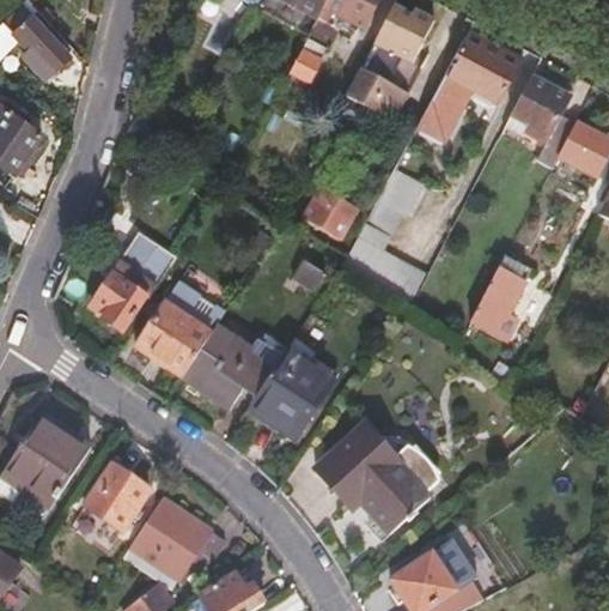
[(282,0),(316,18),(318,16),(326,0),(282,0)]
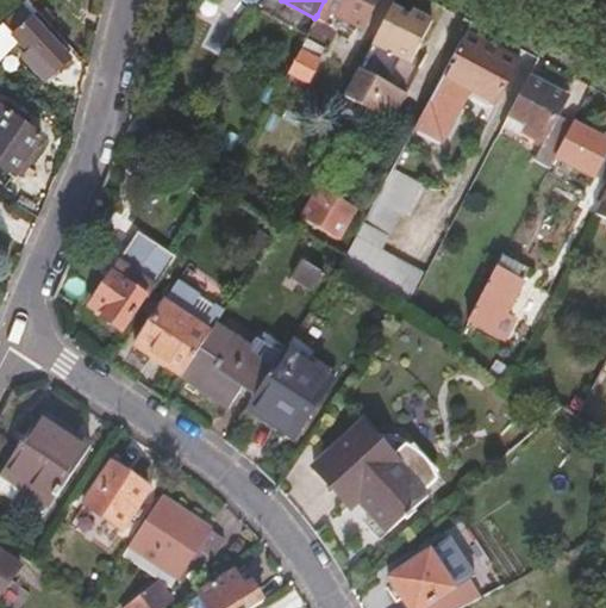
[(324,0),(317,16),(325,22),(331,13),(358,26),(372,0),(324,0)]
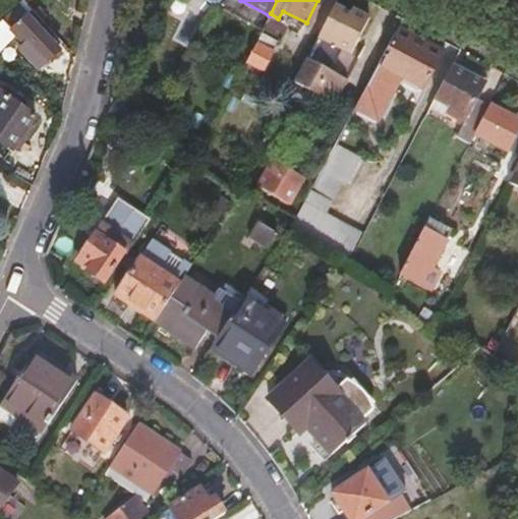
[(334,5),(280,104),(320,124),(332,102),(327,98),(338,76),(332,73),(331,63),(335,56),(332,55),(336,47),(349,53),(367,16),(350,7),(347,12),(334,5)]
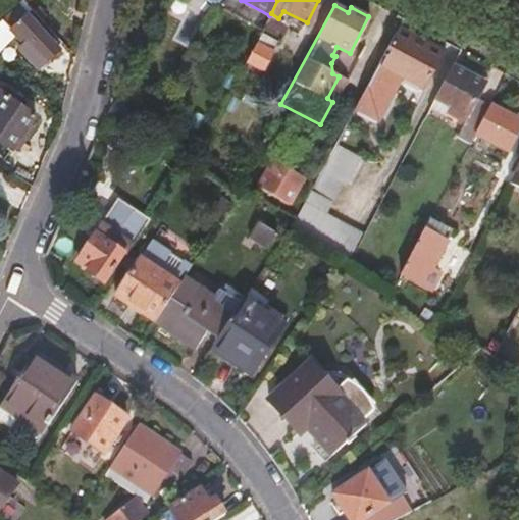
[(26,14),(12,28),(15,32),(24,41),(21,45),(38,63),(56,46),(26,14)]
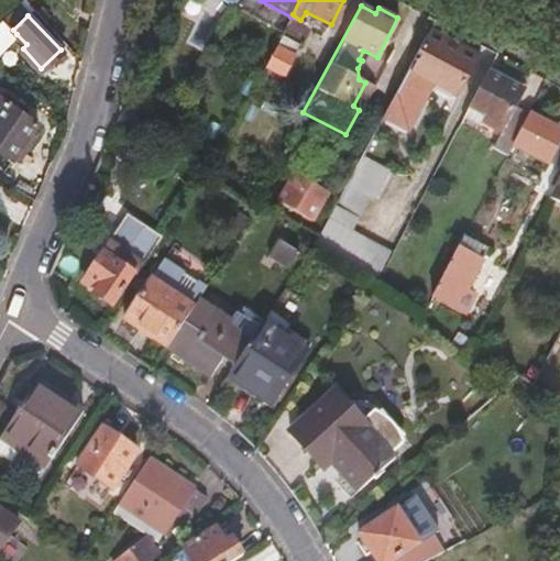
[(281,35),(296,44),(306,24),(291,17),(281,35)]
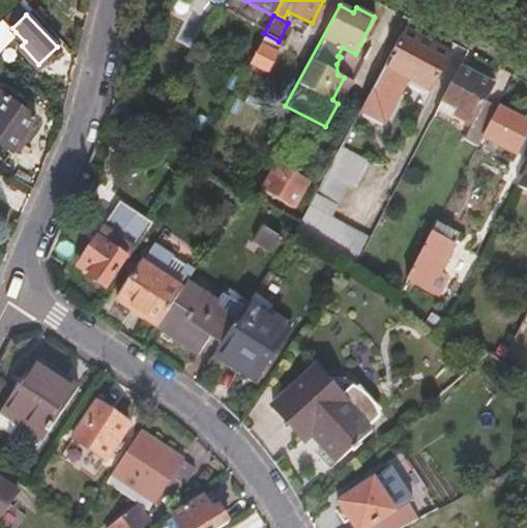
[(12,28),(2,17),(0,19),(0,47),(16,32),(12,28)]
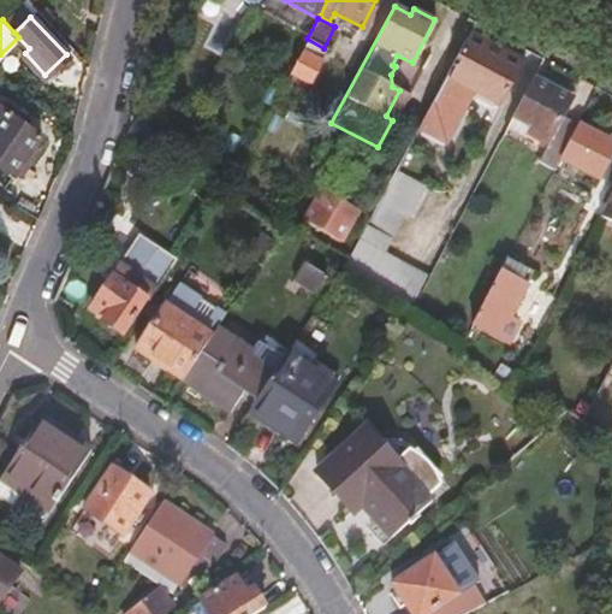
[(473,30),(419,127),(445,141),(474,87),(498,99),(522,58),(473,30)]
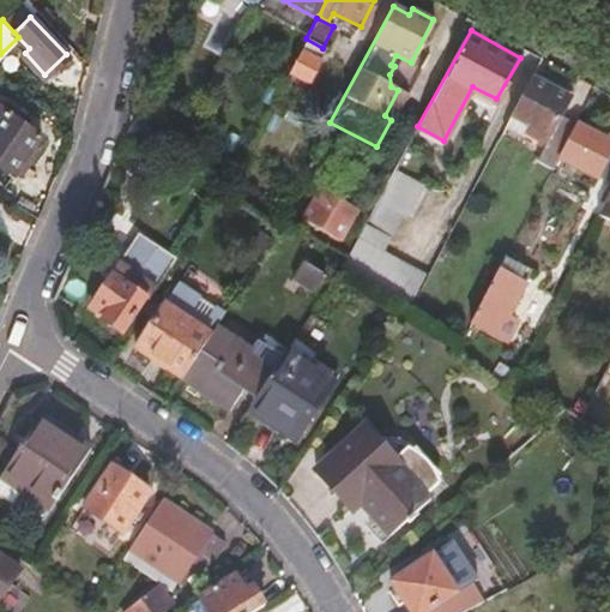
[(306,39),(289,72),(307,81),(324,48),(322,48),(306,39)]
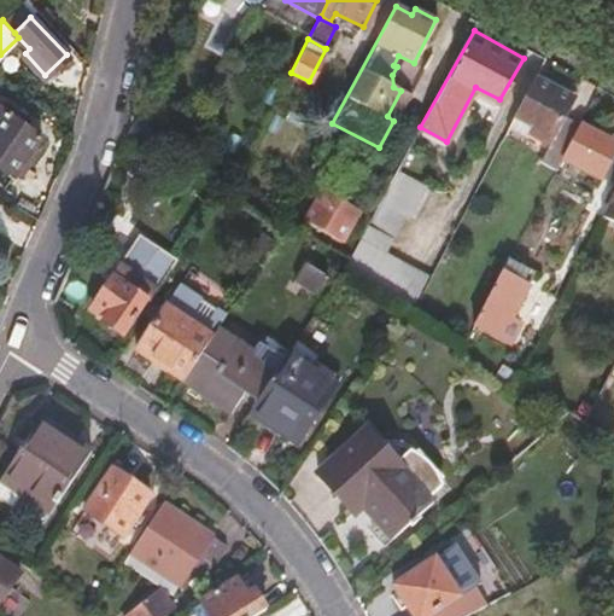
[(534,77),(508,129),(533,143),(536,138),(545,144),(562,112),(571,97),(534,77)]
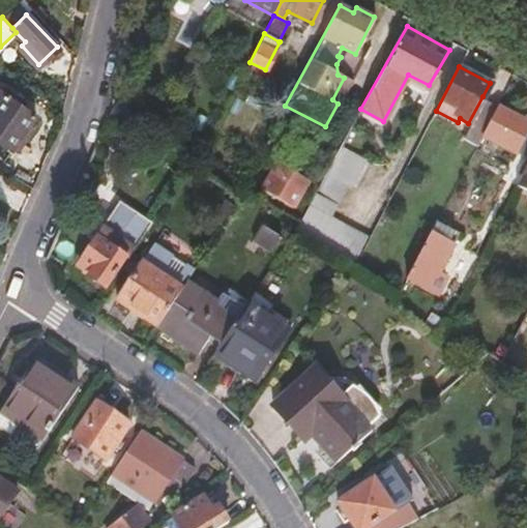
[(0,141),(13,150),(27,132),(23,128),(32,115),(0,92),(0,141)]
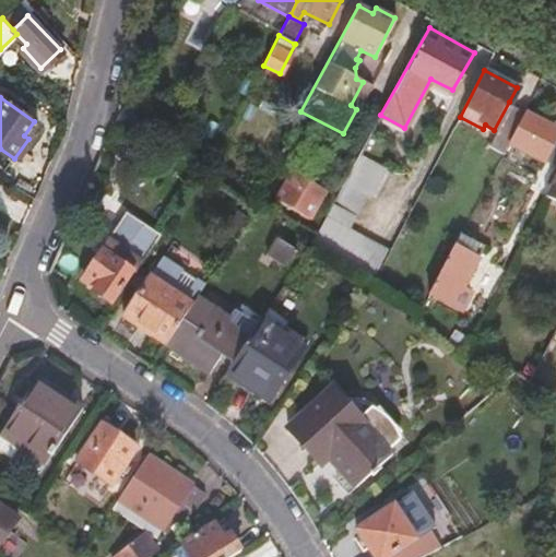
[(489,144),(504,153),(509,143),(525,111),(509,102),(494,130),(496,131),(489,144)]
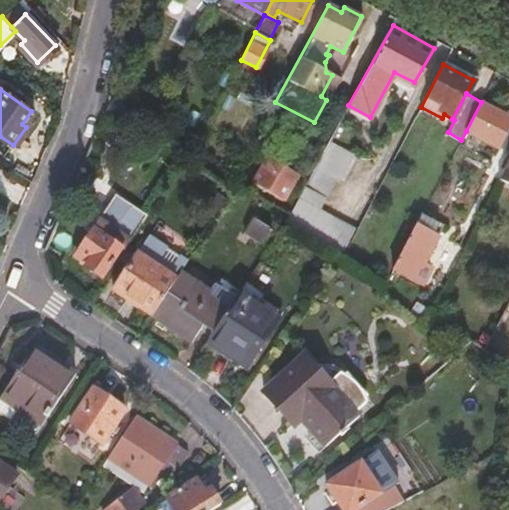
[(481,102),(466,131),(497,148),(508,125),(508,118),(486,105),(481,102)]
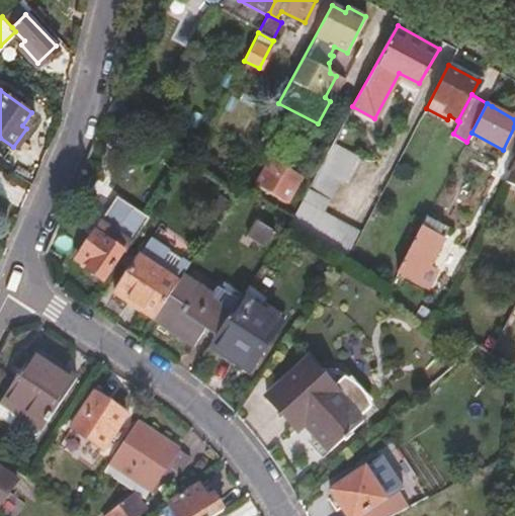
[(289,220),(341,254),(345,256),(360,232),(321,209),(328,197),(331,199),(339,186),(356,155),(333,141),(290,215),(289,220)]
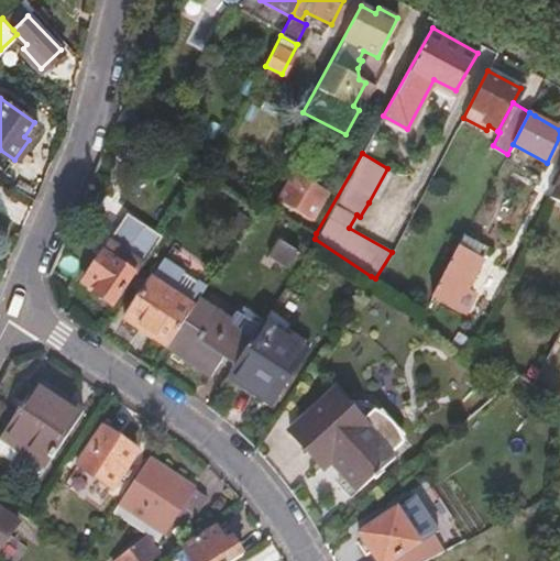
[(275,200),(309,220),(328,190),(325,188),(326,179),(307,178),(293,171),(275,200)]
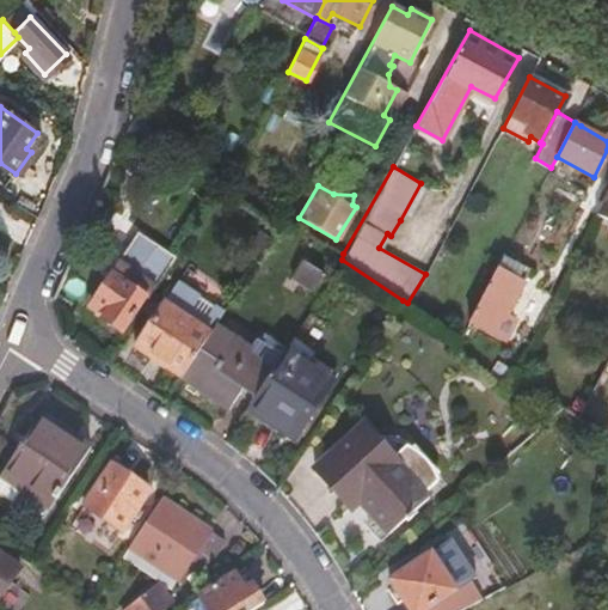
[(607,190),(596,212),(607,218),(607,190)]
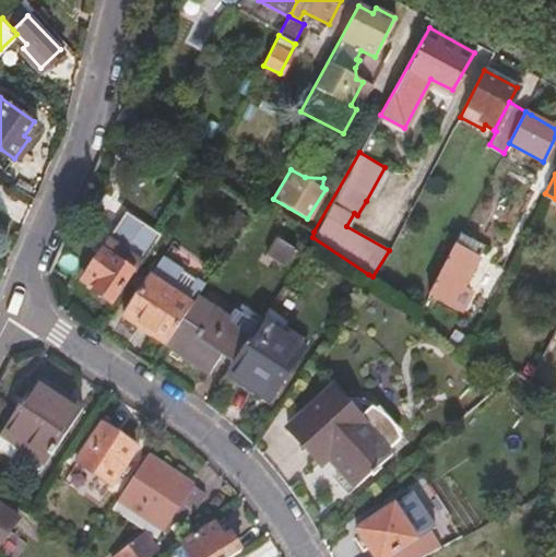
[(91,289),(111,306),(157,241),(125,216),(80,279),(93,288),(91,289)]
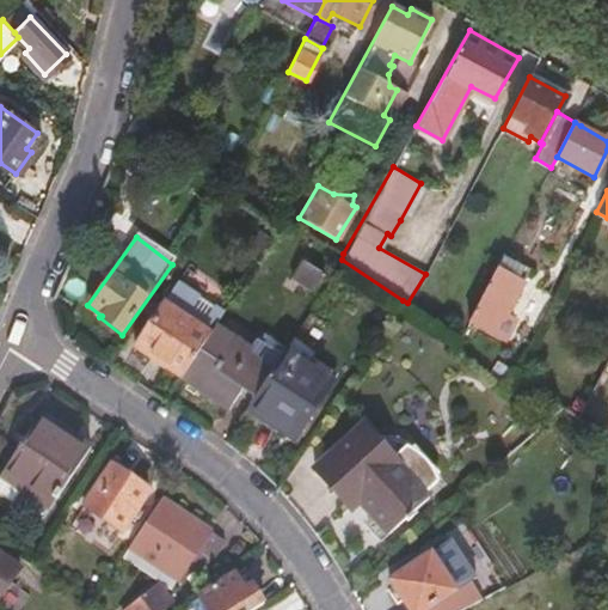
[(504,255),(470,319),(504,339),(514,321),(504,315),(529,268),(504,255)]
